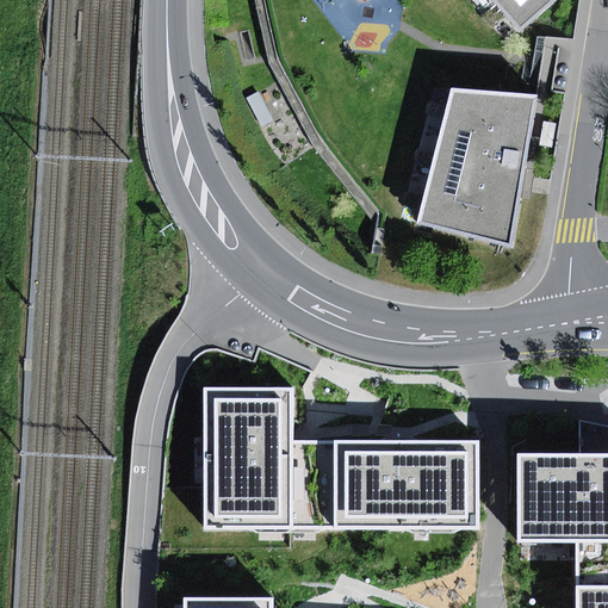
[(494,0),(521,30),(553,0),(494,0)]
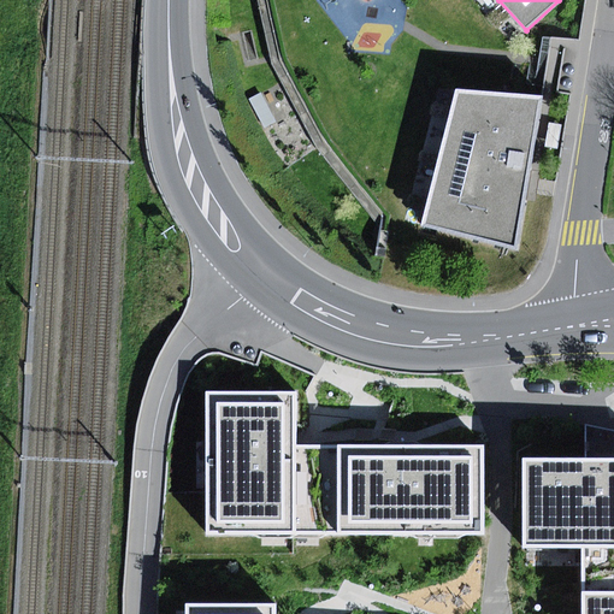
[(541,94),(455,88),(424,224),(518,248),(527,183),(541,94)]
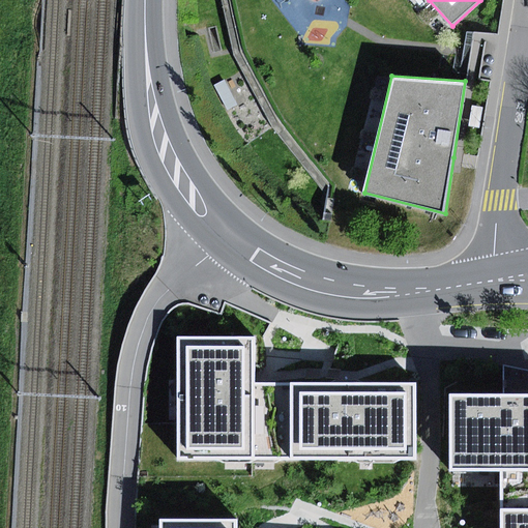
[(223,78),(206,86),(218,111),(235,104),(223,78)]
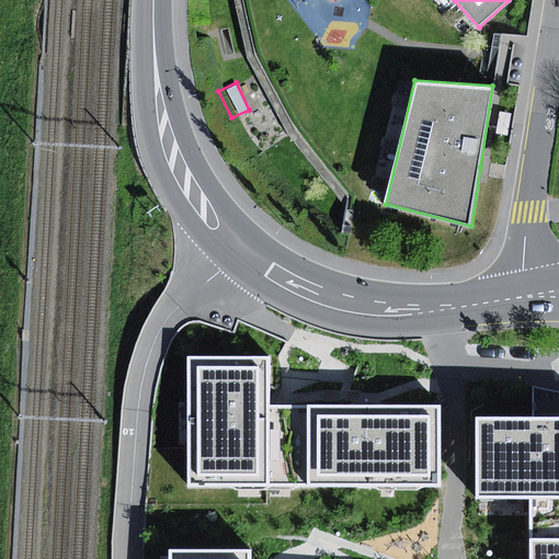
[(510,113),(498,110),(493,132),(506,134),(510,113)]
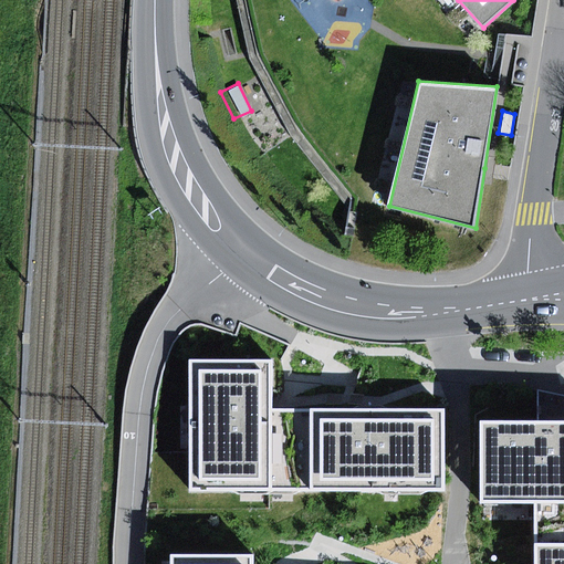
[(271,491),(271,408),(271,403),(272,358),(188,358),(188,408),(188,491),(271,491)]
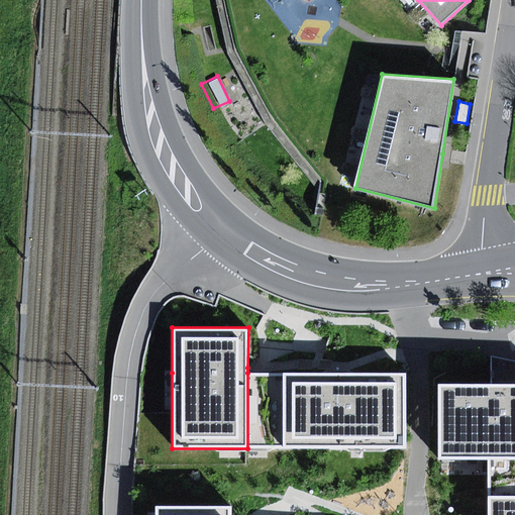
[(405,373),(247,373),(247,448),(405,448),(405,373)]
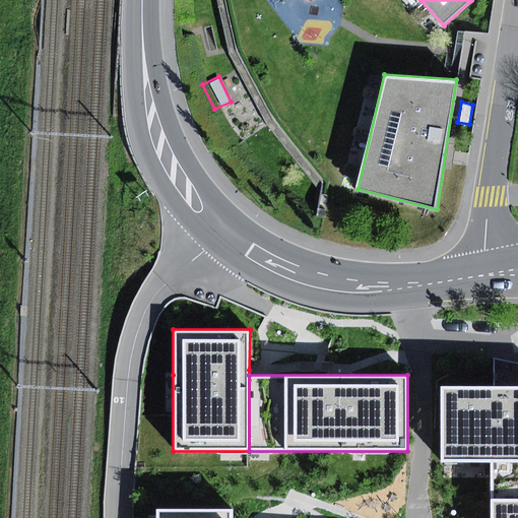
[(489,460),(517,460),(517,385),(492,385),(440,385),(440,461),(489,460)]
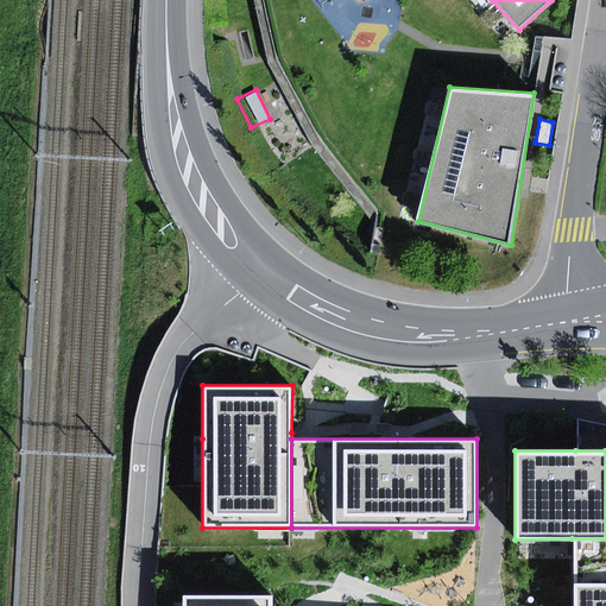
[(605,605),(605,538),(572,538),(572,605),(605,605)]
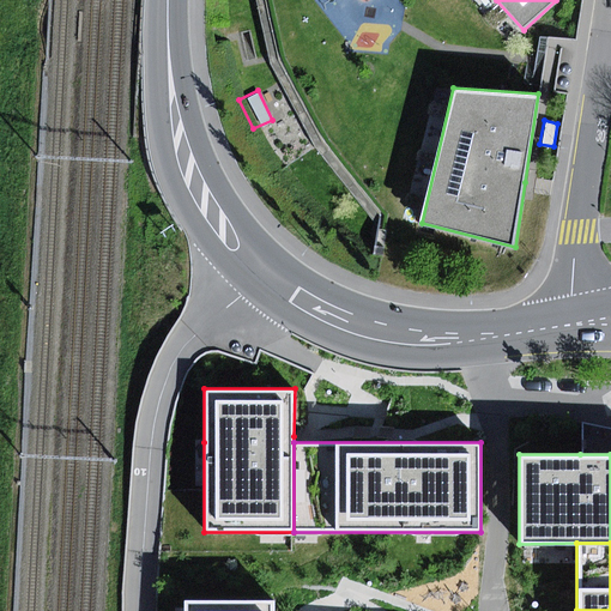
[(272,610),(272,600),(182,600),(182,610),(272,610)]
